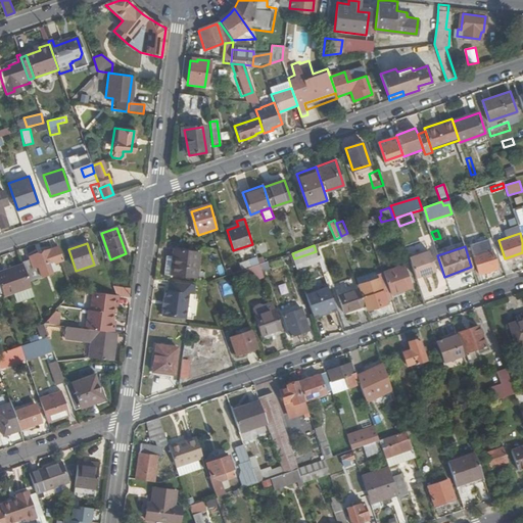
[(22,266),(29,282),(52,274),(48,263),(54,260),(55,264),(63,260),(58,247),(29,257),(30,259),(21,263),(22,266)]
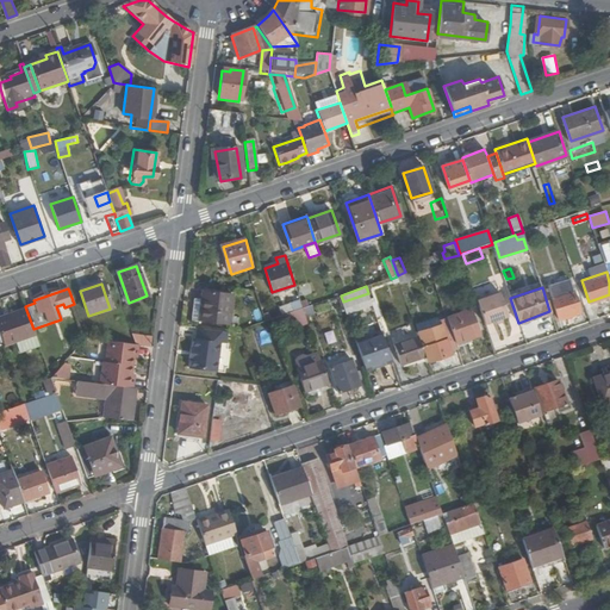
[(200,302),(198,321),(229,324),(232,296),(203,291),(201,302),(200,302)]
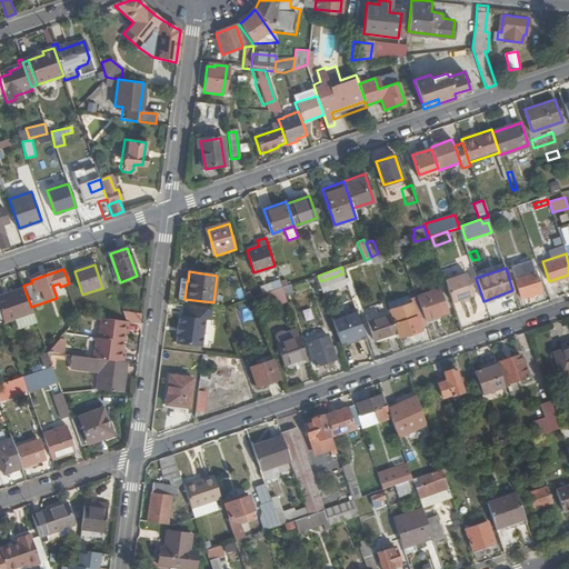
[(466,272),(443,280),(451,301),(472,295),(466,272)]
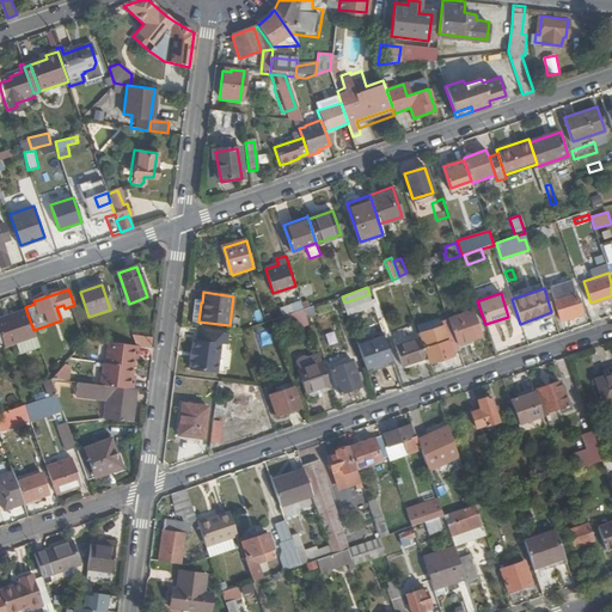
[(552,300),(560,320),(580,313),(574,294),(552,300)]
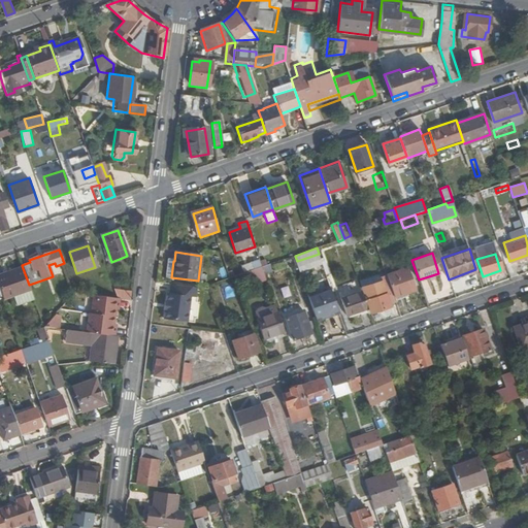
[(0,287),(8,299),(13,297),(31,291),(29,285),(23,268),(0,275),(0,287)]
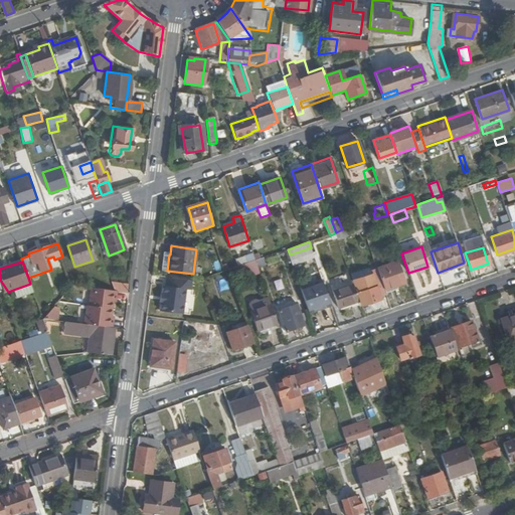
[(377,269),(383,290),(403,283),(395,262),(376,268),(377,269)]
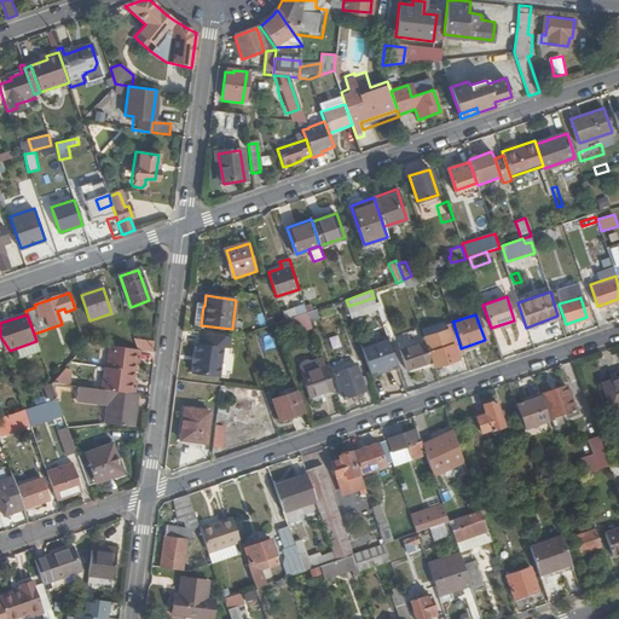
[(299,327),(302,336),(312,334),(308,323),(299,327)]
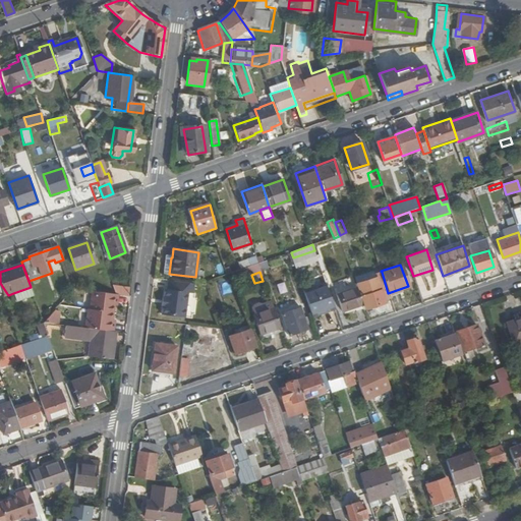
[(355,285),(362,304),(363,309),(385,302),(384,300),(390,298),(388,293),(382,272),(374,274),(375,279),(355,285)]
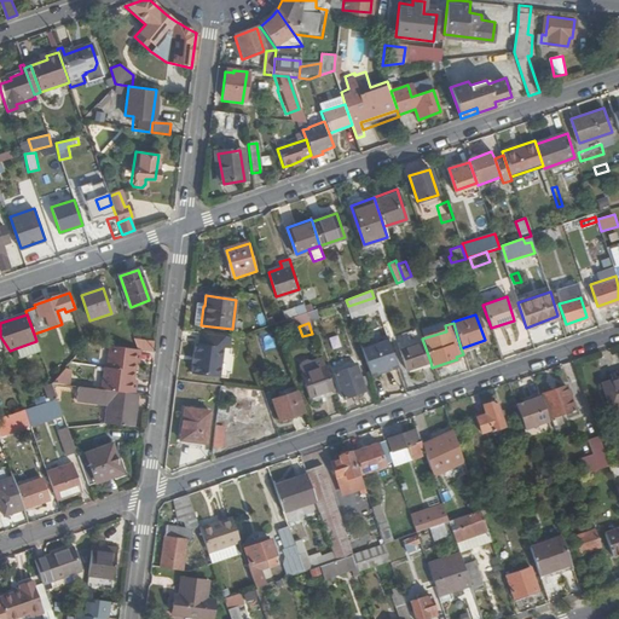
[(232,337),(202,334),(201,346),(198,345),(195,376),(223,380),(226,350),(231,350),(232,337)]
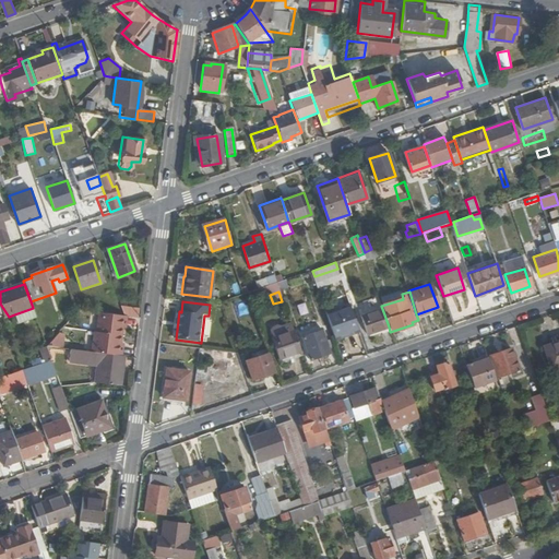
[(359,312),(366,334),(389,326),(381,306),(381,305),(359,312)]
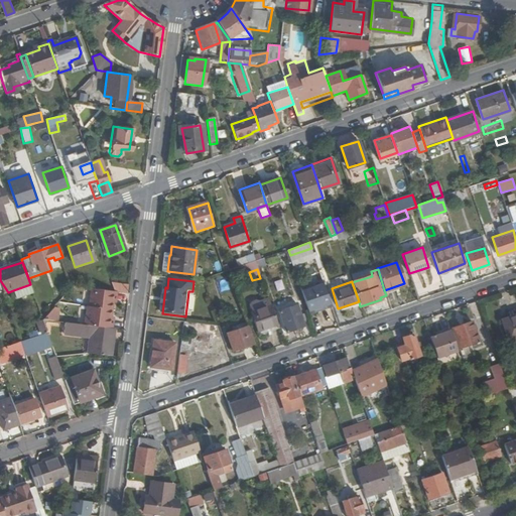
[(323,282),(301,289),(308,311),(323,306),(324,308),(331,305),(323,282)]
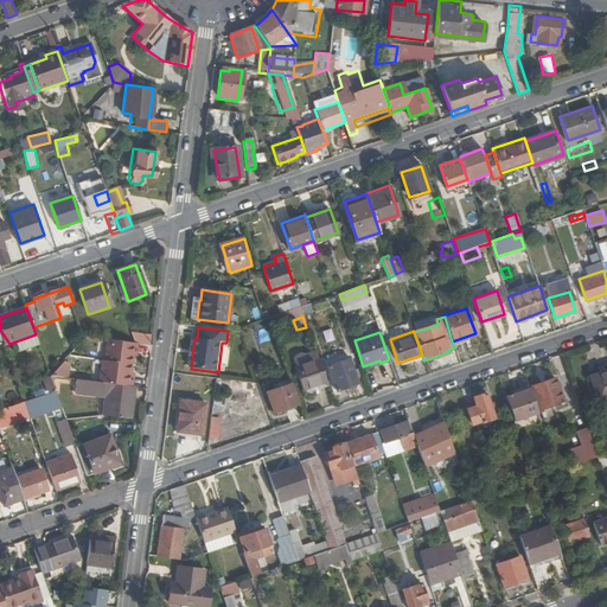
[(16,342),(19,352),(39,346),(36,334),(16,342)]
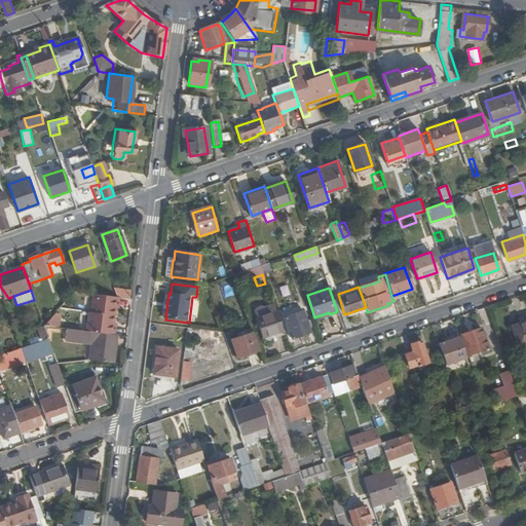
[(87,312),(85,332),(111,335),(113,335),(114,327),(112,327),(114,306),(117,306),(118,298),(116,298),(92,295),(90,313),(87,312)]
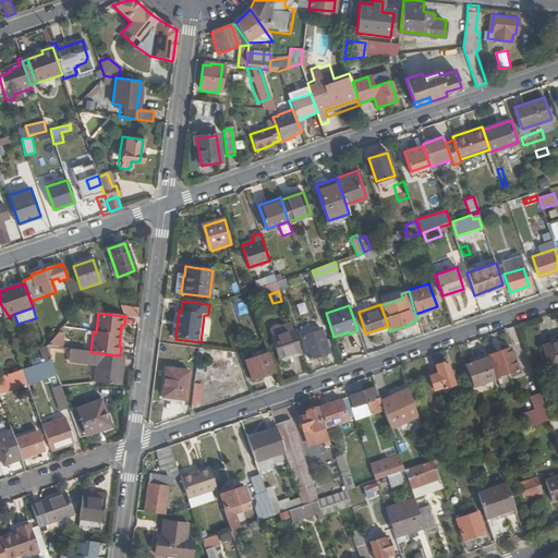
[(270,336),(278,359),(292,353),(300,351),(292,329),(270,336)]
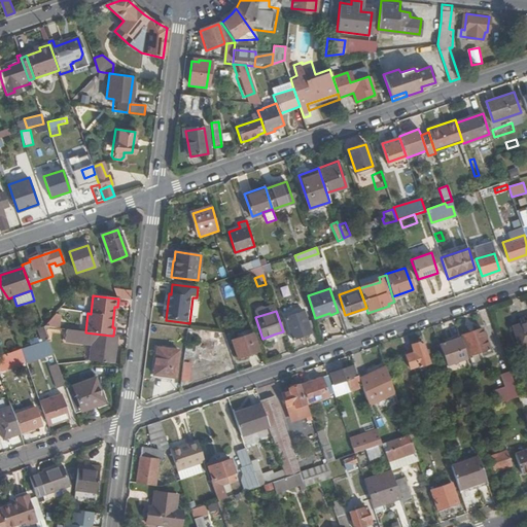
[(284,318),(291,340),(310,334),(303,312),(284,318)]
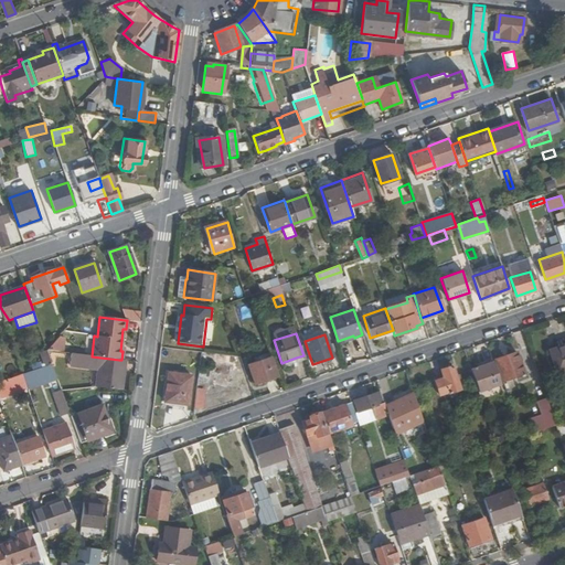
[(57,338),(46,351),(62,353),(64,339),(57,338)]
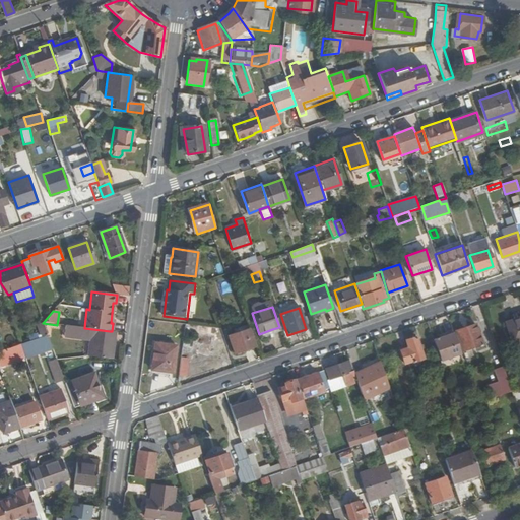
[(519,318),(507,323),(514,344),(519,342),(519,318)]
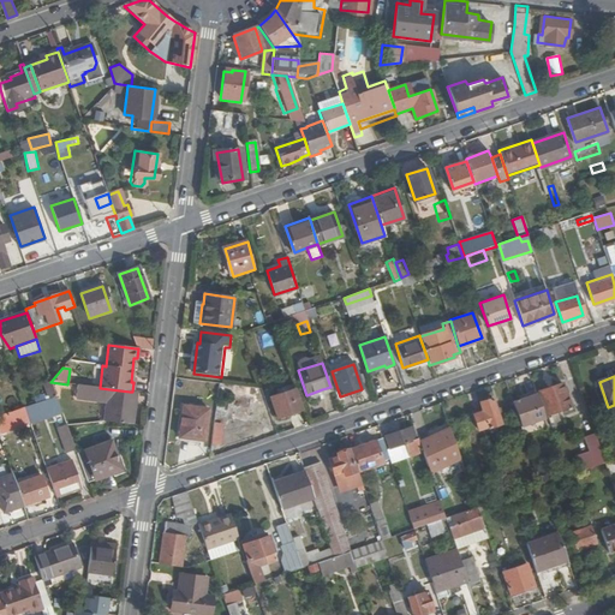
[(72,398),(105,401),(102,423),(130,427),(131,415),(127,415),(130,392),(100,388),(75,384),(72,398)]
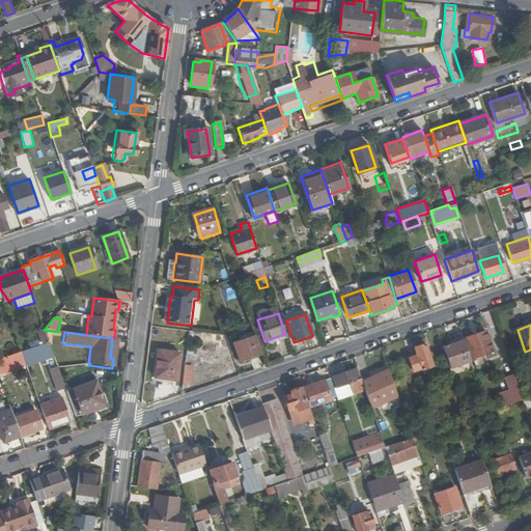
[(203,332),(200,358),(214,360),(216,346),(218,346),(219,341),(223,342),(224,334),(203,332)]
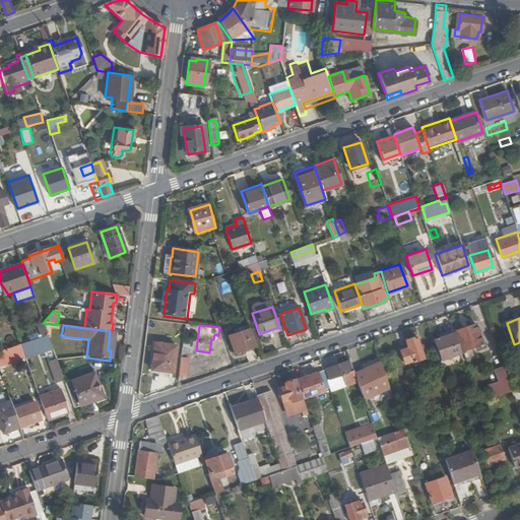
[(456,332),(462,350),(482,343),(476,325),(456,332)]
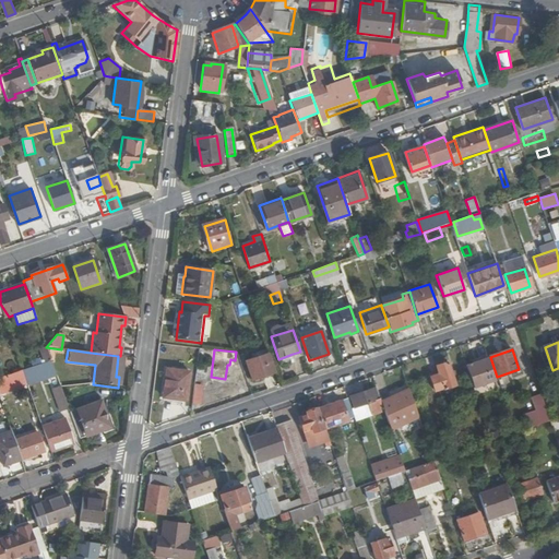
[(245,361),(251,380),(274,372),(266,354),(245,361)]
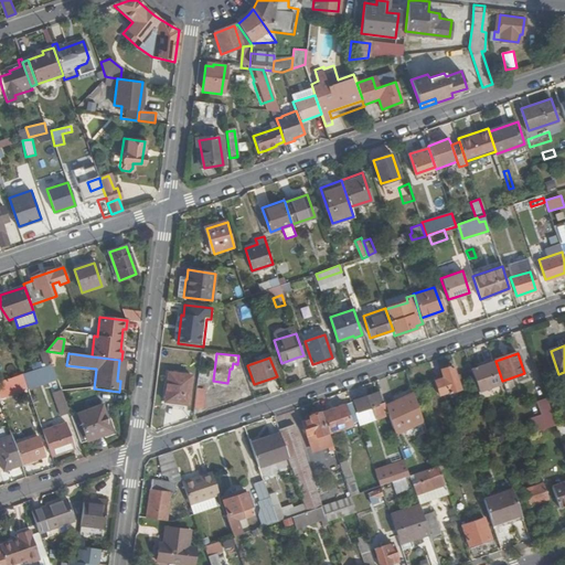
[(477,365),(469,368),(477,388),(499,382),(490,358),(476,362),(477,365)]
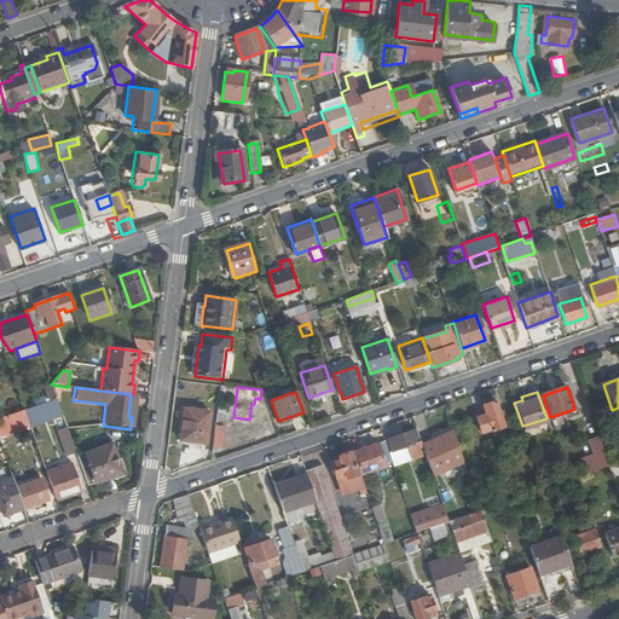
[(476,418),(481,434),(491,431),(492,432),(503,428),(495,403),(484,406),(486,416),(476,418)]
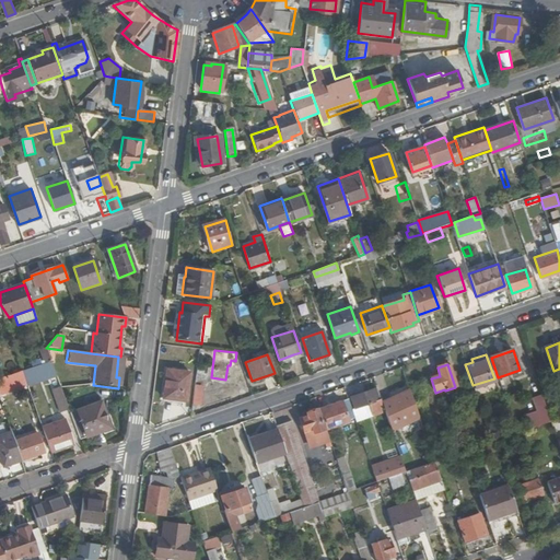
[(37,366),(22,372),(24,378),(41,373),(37,366)]
